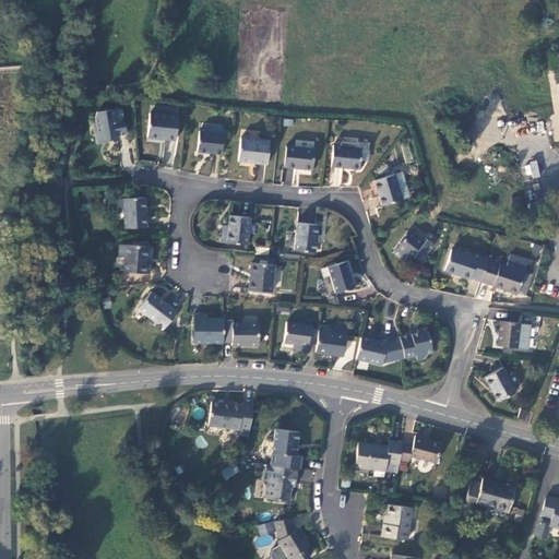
[(116,134),(126,132),(123,117),(122,117),(120,107),(111,109),(110,108),(96,111),(93,118),(94,121),(95,130),(92,131),(94,143),(109,141),(108,138),(115,137),(117,137),(116,134)]
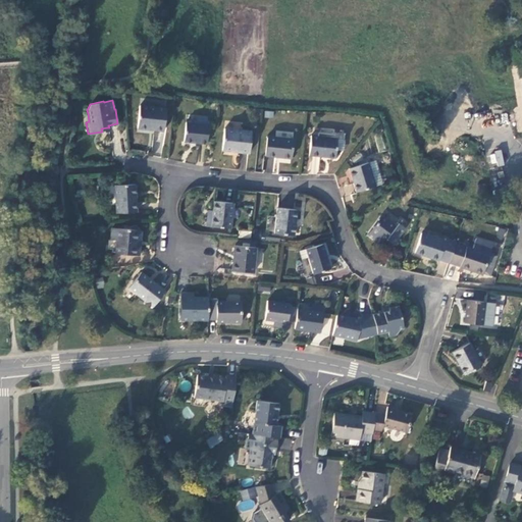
[(165,108),(138,106),(136,128),(145,129),(146,128),(151,128),(151,131),(163,132),(165,108)]
